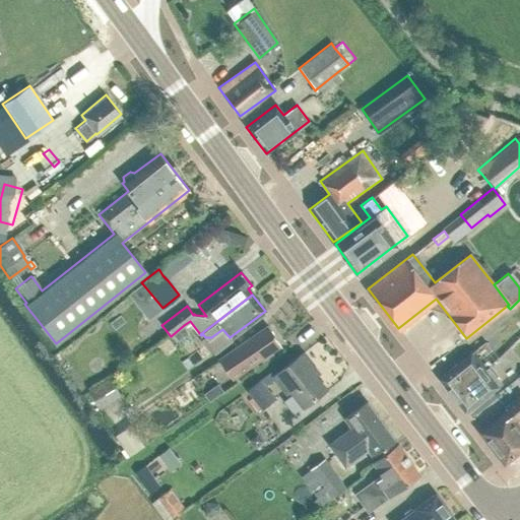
[(267,325),(250,337),(218,359),(232,377),(262,356),(263,359),(271,352),(270,350),(280,343),(267,325)]
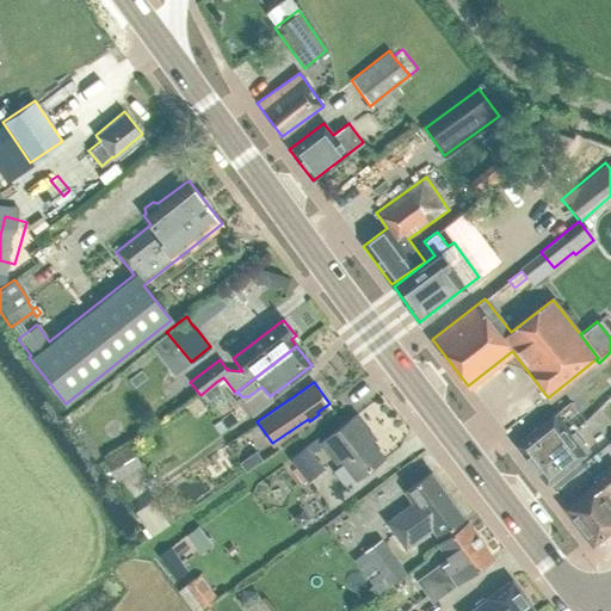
[(197,396),(185,405),(192,415),(204,406),(197,396)]
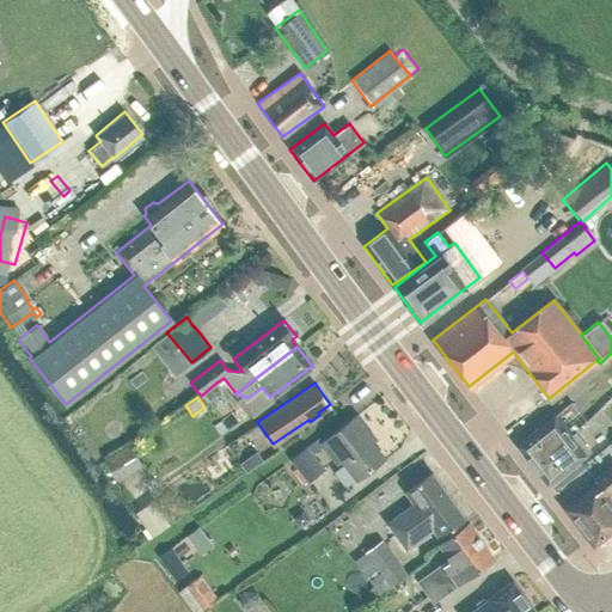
[(556,412),(515,445),(531,465),(571,433),(556,412)]
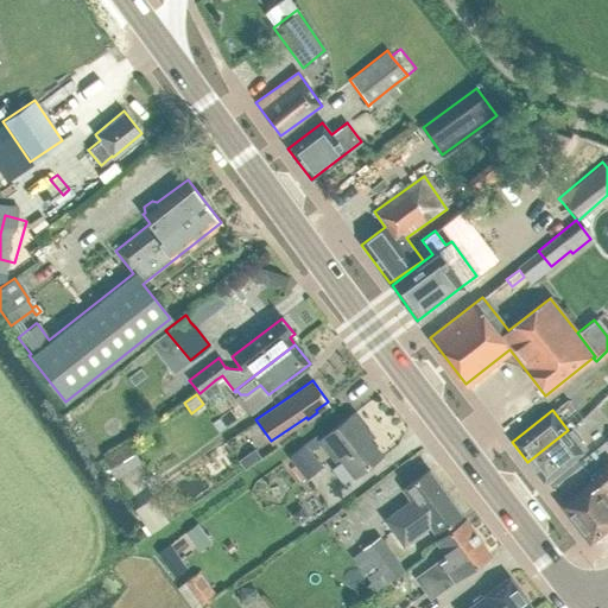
[(318,438),(321,442),(335,460),(339,456),(354,475),(380,455),(362,432),(366,430),(353,412),(318,438)]
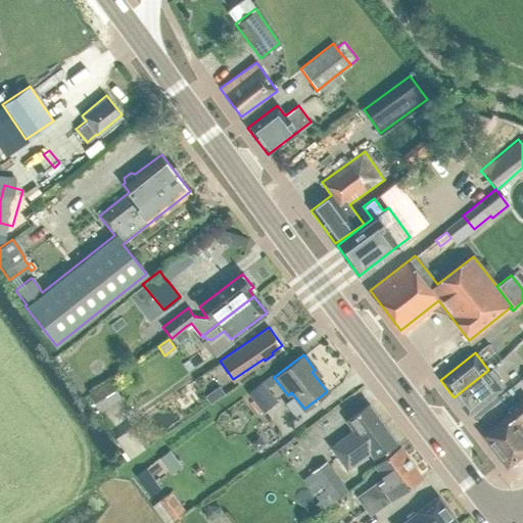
[(107,379),(113,387),(130,377),(123,367),(105,377),(106,380),(107,379)]
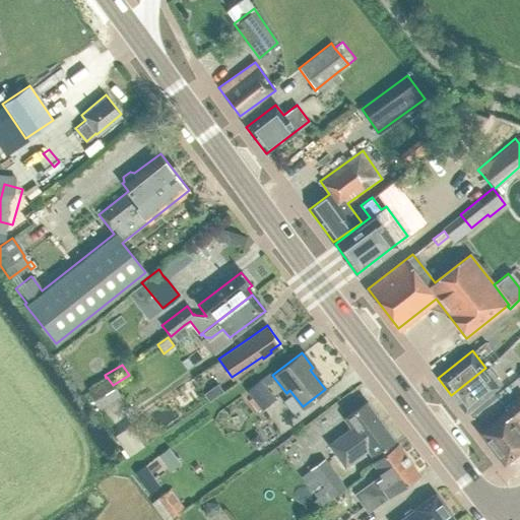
[(485,368),(451,395),(464,412),(500,385),(485,368)]
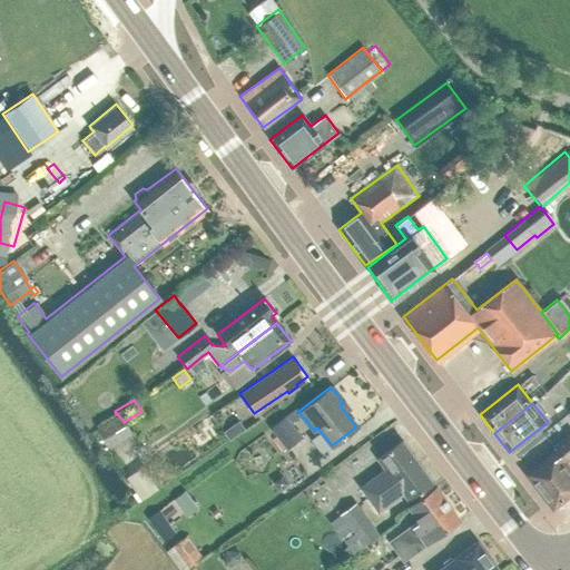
[(295,408),(284,415),(290,422),(301,414),(298,411),(295,408)]
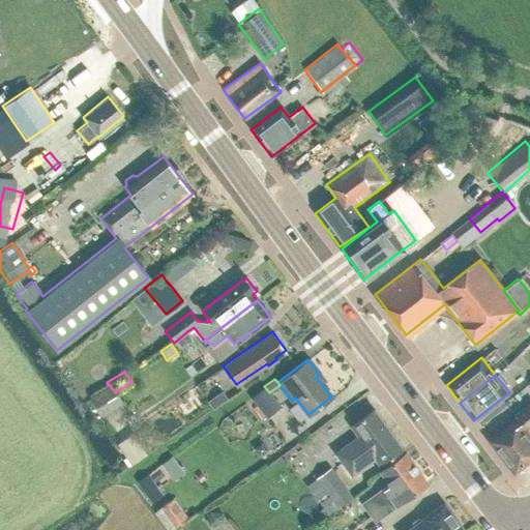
[(185,391),(194,408),(211,400),(203,383),(185,391)]
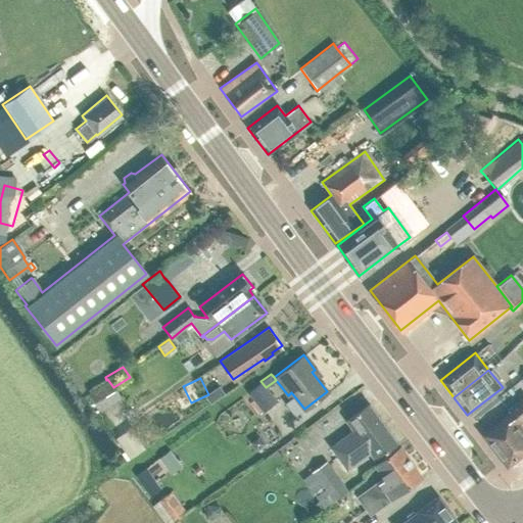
[(107,379),(106,380),(88,392),(100,411),(121,397),(113,387),(107,379)]
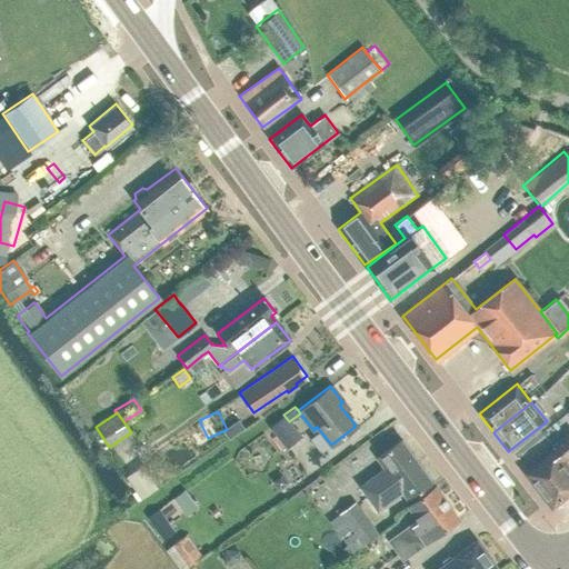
[(289,421),(283,415),(269,426),(286,447),(300,436),(289,421)]
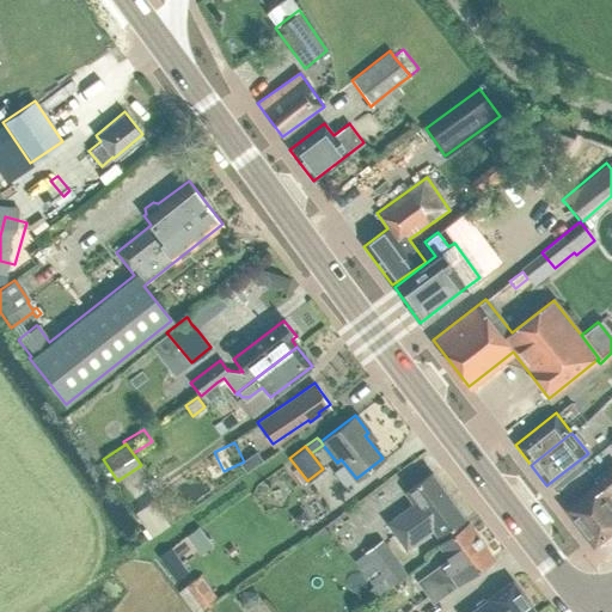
[(597,483),(564,508),(593,544),(611,527),(611,509),(611,510),(611,509),(611,501),(607,495),(611,490),(611,464),(593,479),(597,483)]
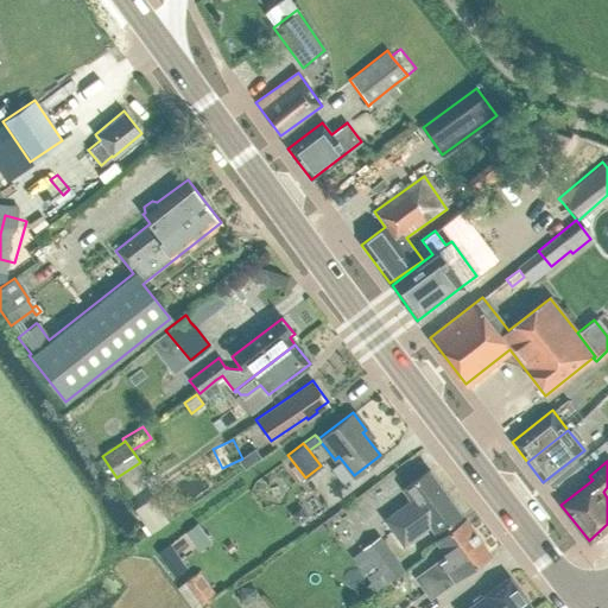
[(428,469),(401,488),(410,500),(384,519),(400,542),(426,521),(435,534),(461,514),(428,469)]
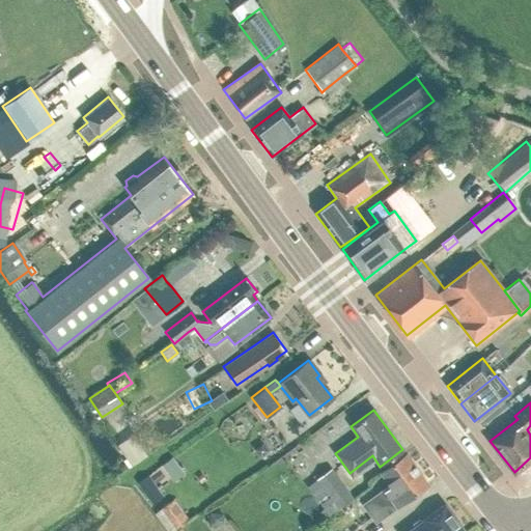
[(134,428),(123,434),(135,457),(145,452),(134,428)]
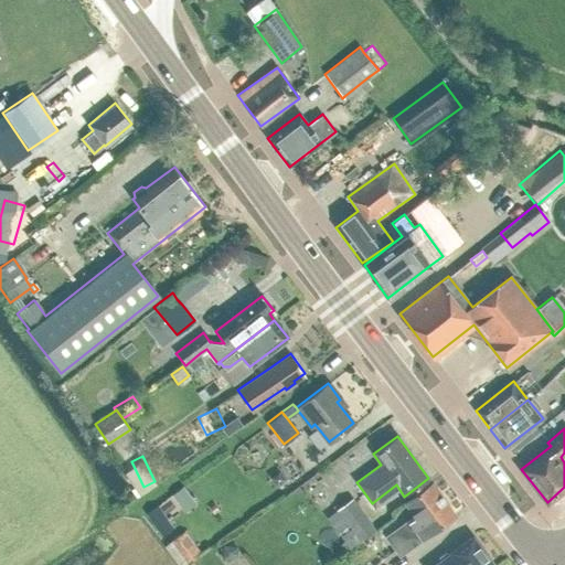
[(455,514),(432,481),(404,501),(414,515),(385,536),(398,555),(455,514)]
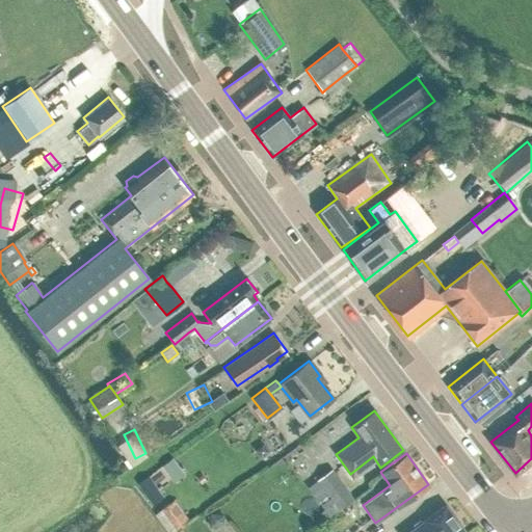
[(160,467),(173,483),(183,475),(170,459),(160,467)]
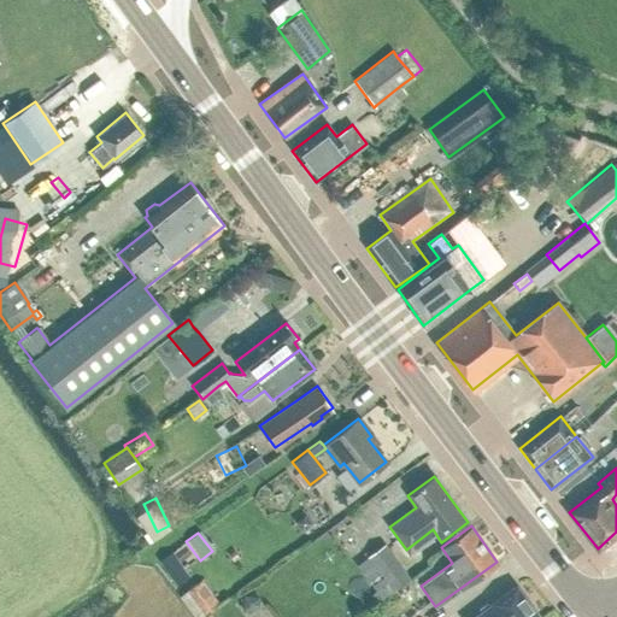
[(383,577),(392,589),(393,591),(409,579),(383,544),(368,556),(383,577)]
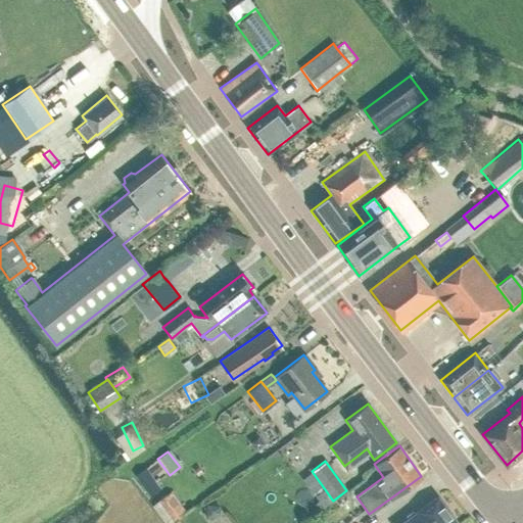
[(134,474),(149,495),(160,487),(145,466),(134,474)]
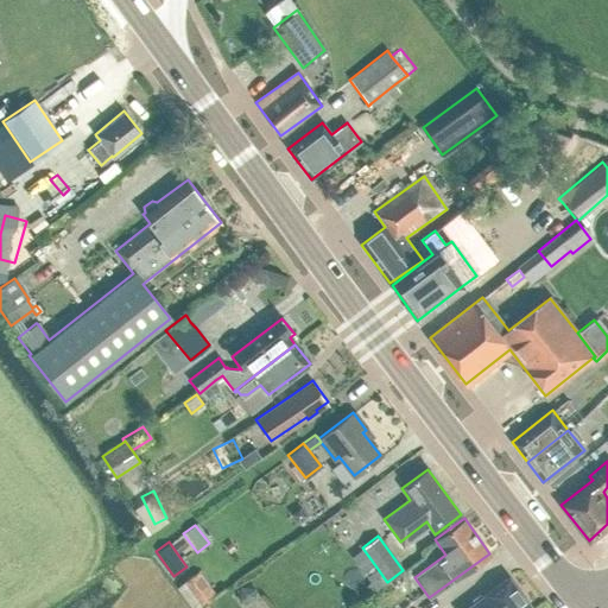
[(386,581),(378,569),(366,577),(374,589),(386,581)]
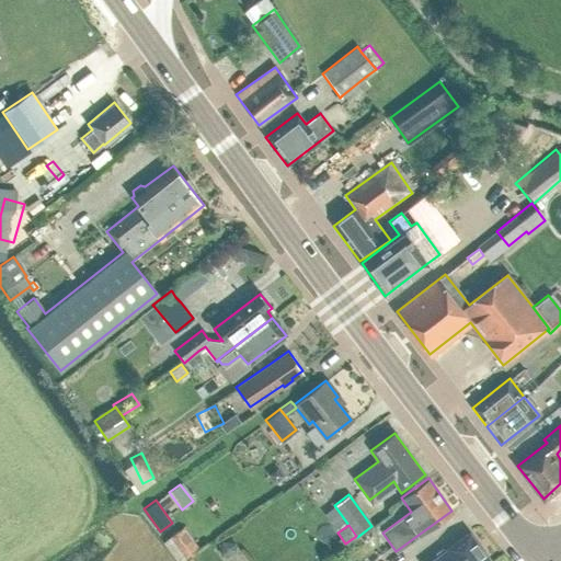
[(181,528),(167,539),(162,542),(175,560),(183,560),(197,550),(181,528)]
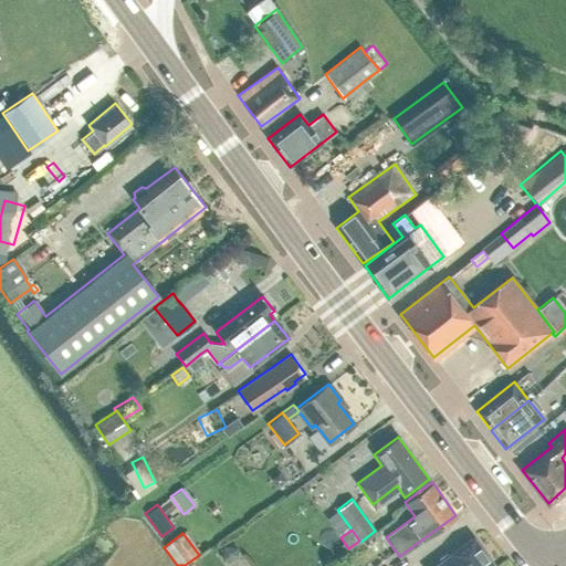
[(451,554),(435,565),(494,565),(495,565),(472,536),(451,553),(451,554)]
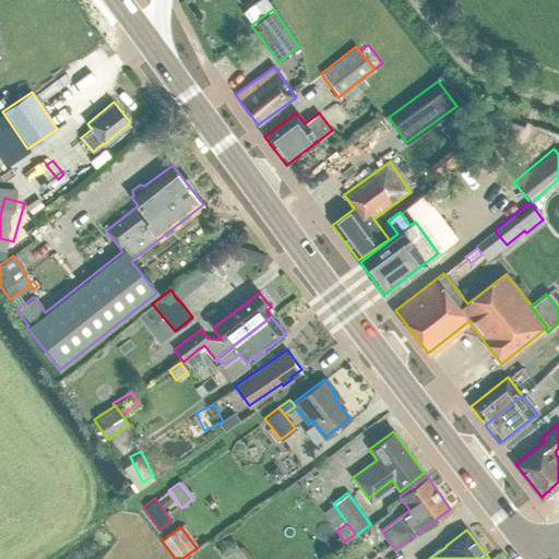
[(226,556),(233,550),(233,549),(233,543),(233,542),(232,542),(221,540),(219,540),(219,542),(217,552),(217,555),(219,555),(225,556),(226,556)]
